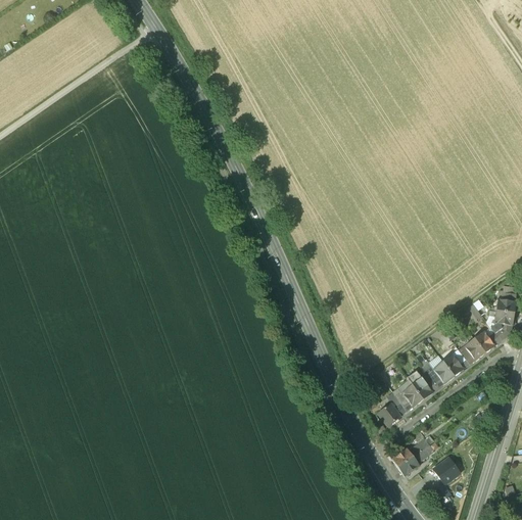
[(516,292),(506,291),(505,298),(515,299),(516,292)]
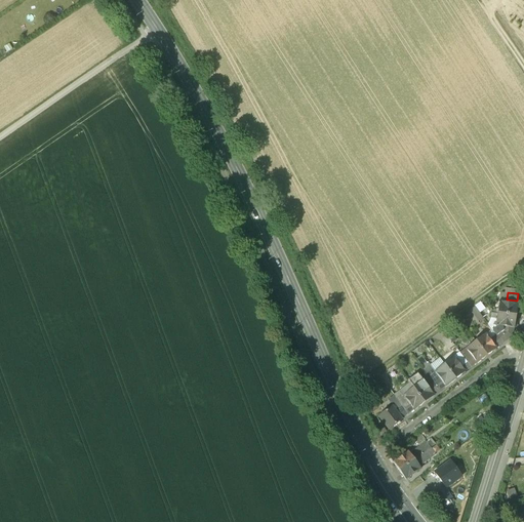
[(507,299),(500,298),(498,311),(517,313),(518,302),(507,299)]
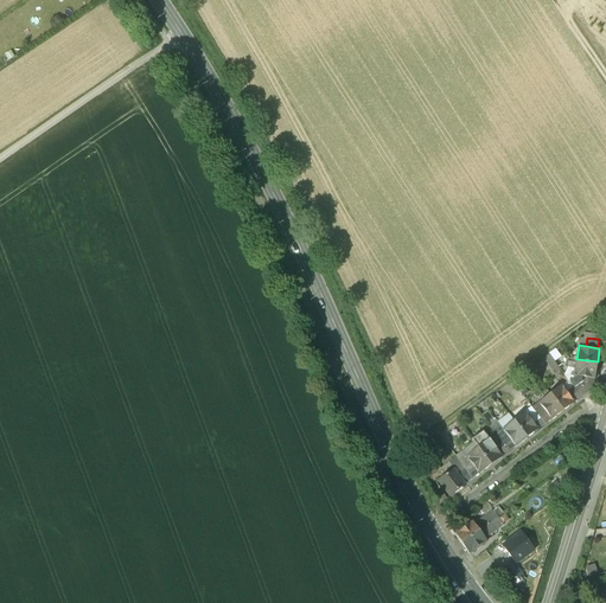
[(555,367),(560,364),(552,351),(547,354),(555,367)]
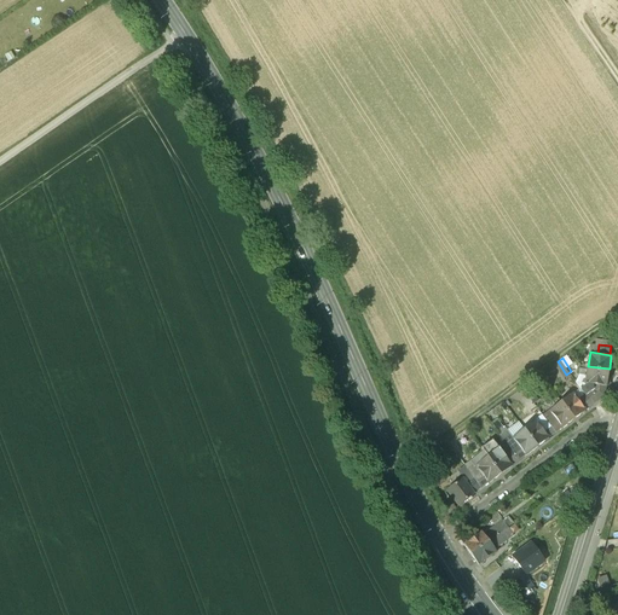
[(610,369),(588,366),(585,381),(594,382),(606,383),(607,383),(610,369)]
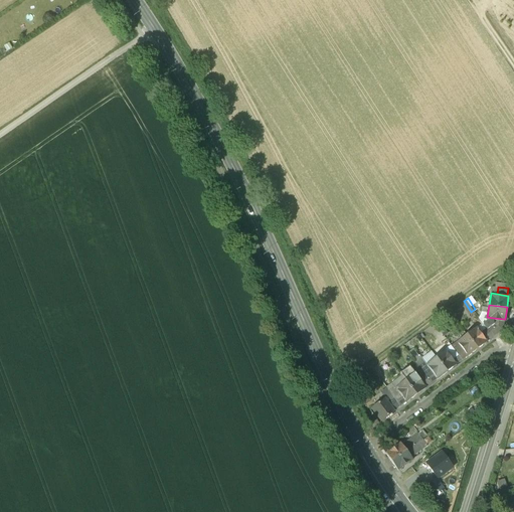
[(504,319),(494,318),(494,321),(487,326),(493,334),(503,327),(504,319)]
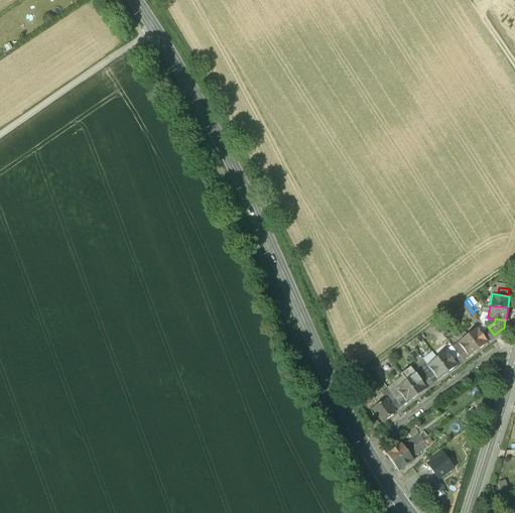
[(482,331),(478,326),(469,333),(479,347),(489,340),(488,339),(482,331)]
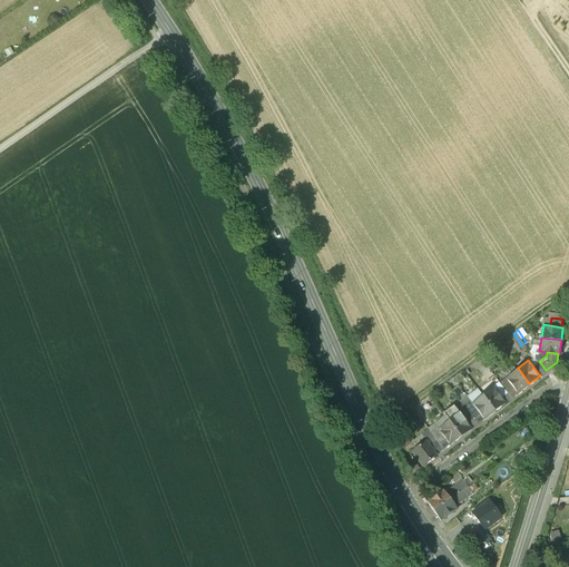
[(539,361),(532,365),(539,374),(546,370),(539,361)]
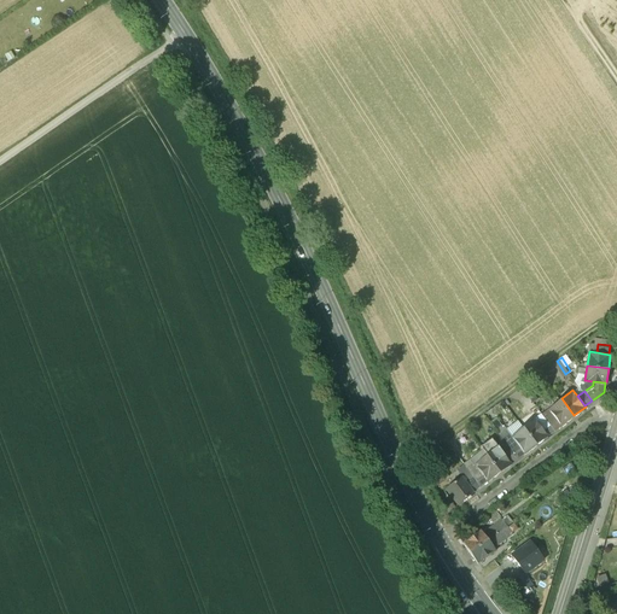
[(574,415),(562,398),(549,407),(554,414),(562,424),(563,425),(574,415)]
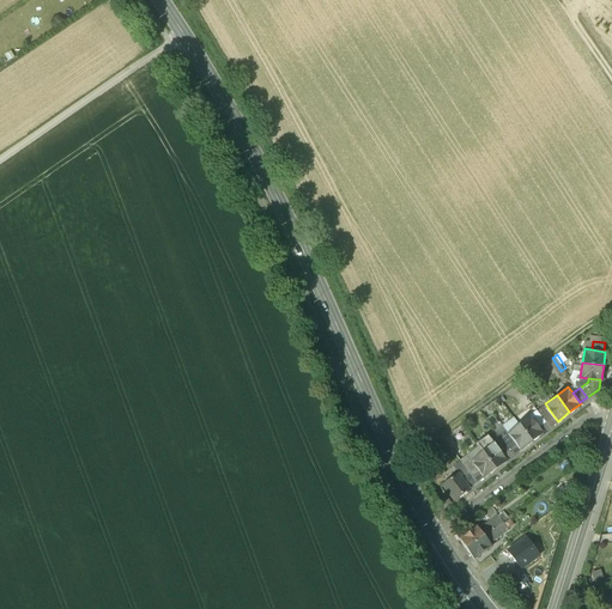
[(550,410),(543,415),(550,425),(557,420),(550,410)]
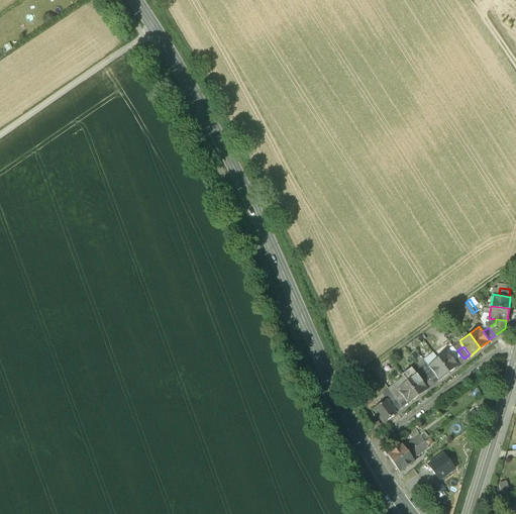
[(452,354),(447,349),(438,356),(449,371),(458,364),(452,354)]
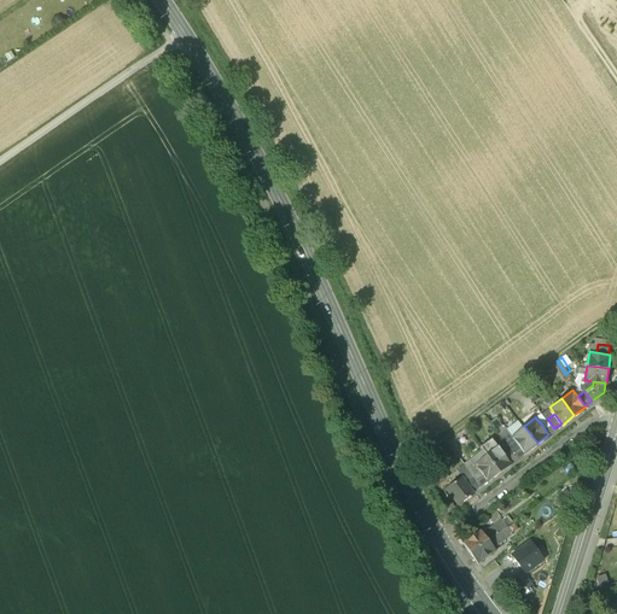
[(547,419),(541,424),(548,433),(554,428),(547,419)]
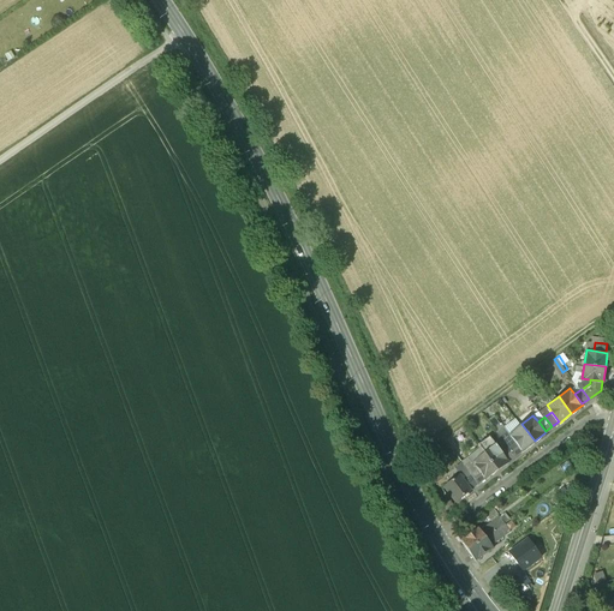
[(535,441),(522,424),(510,432),(514,439),(522,449),(523,450),(535,441)]
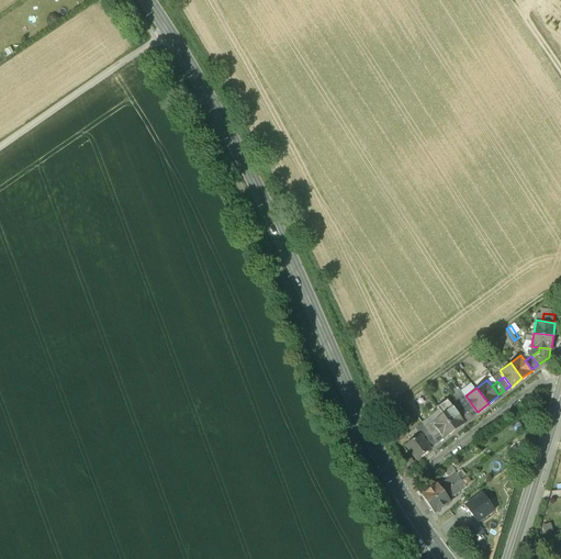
[(464,406),(453,393),(448,398),(458,411),(464,406)]
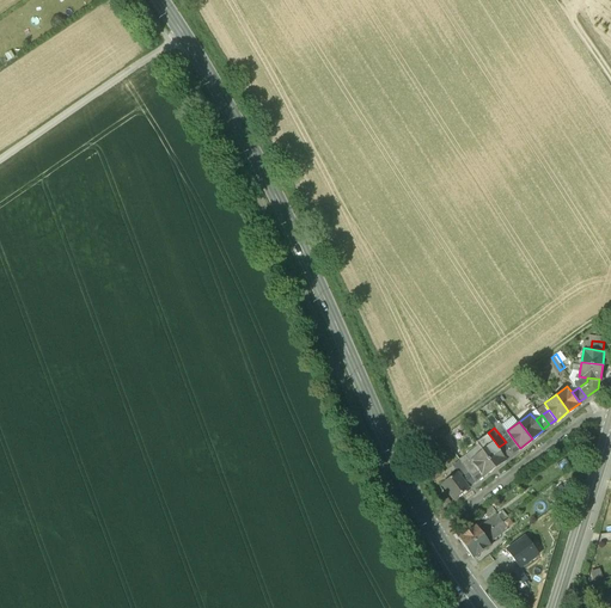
[(506,442),(499,447),(488,433),(476,441),(482,449),(495,466),(507,458),(506,456),(513,452),(506,442)]
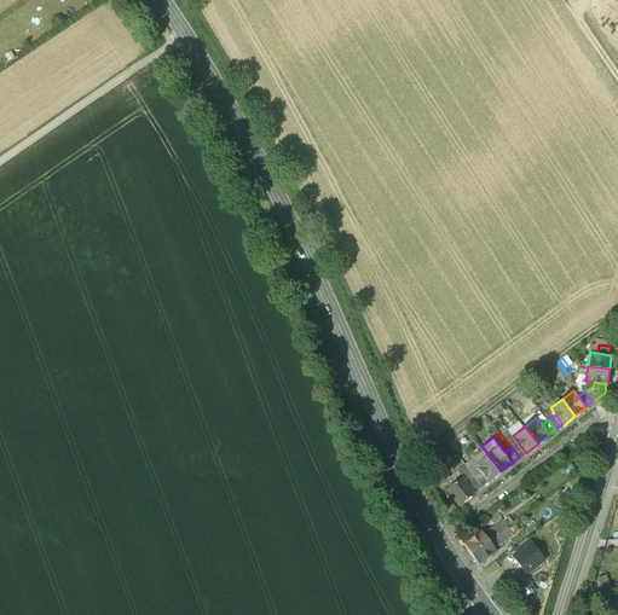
[(518,442),(512,447),(519,457),(525,452),(518,442)]
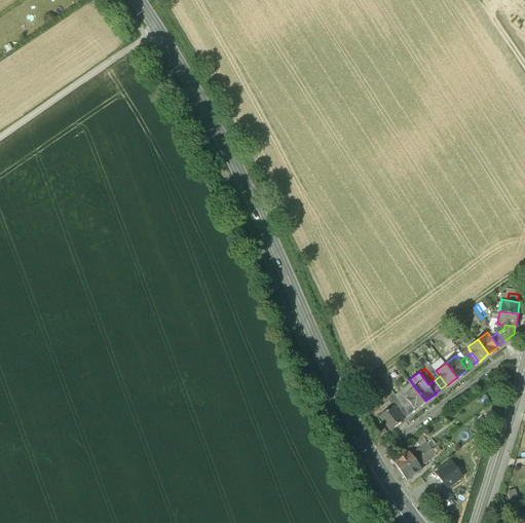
[(414,386),(405,394),(409,400),(415,408),(415,409),(425,401),(414,386)]
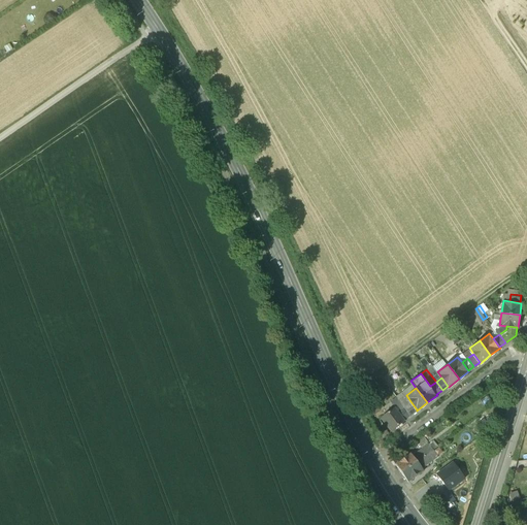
[(410,401),(404,405),(410,414),(417,409),(410,401)]
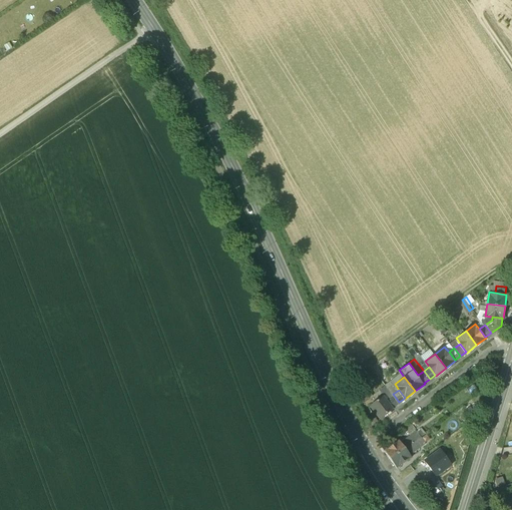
[(380,416),(399,402),(393,394),(388,398),(384,393),(370,404),(380,416)]
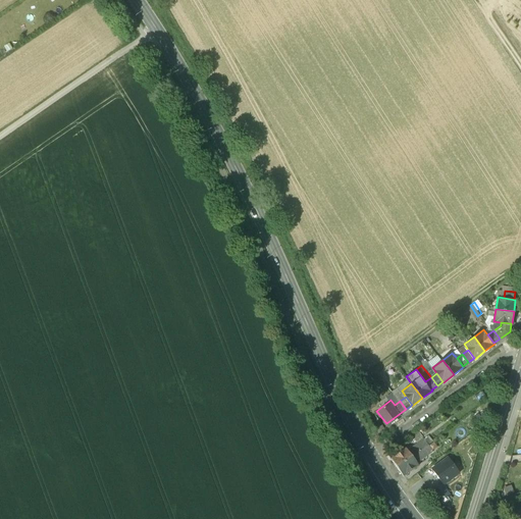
[(424,437),(416,444),(420,450),(426,445),(423,442),(425,439),(424,437)]
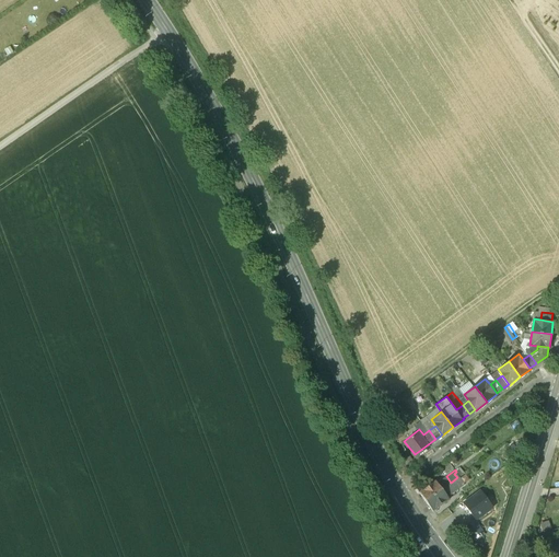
[(437,479),(420,490),(427,500),(451,483),(446,476),(442,479),(441,482),(439,484),(437,479)]
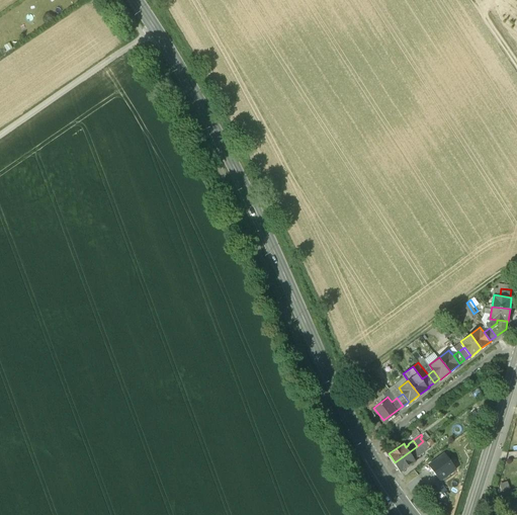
[(423,441),(417,446),(422,452),(430,446),(428,444),(426,445),(423,441)]
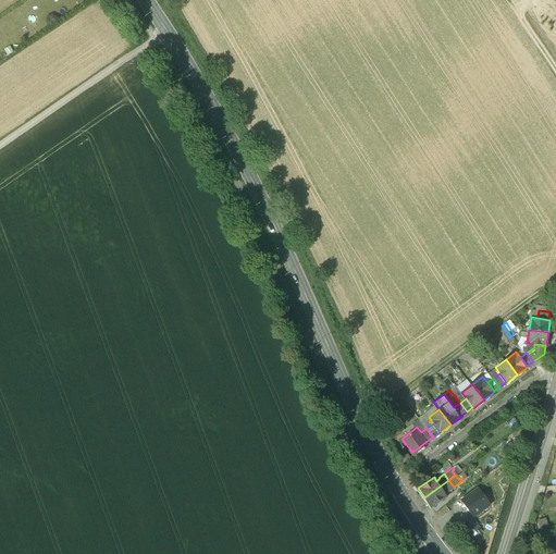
[(448,480),(424,497),(431,506),(447,495),(444,491),(446,490),(449,490),(454,487),(448,480)]
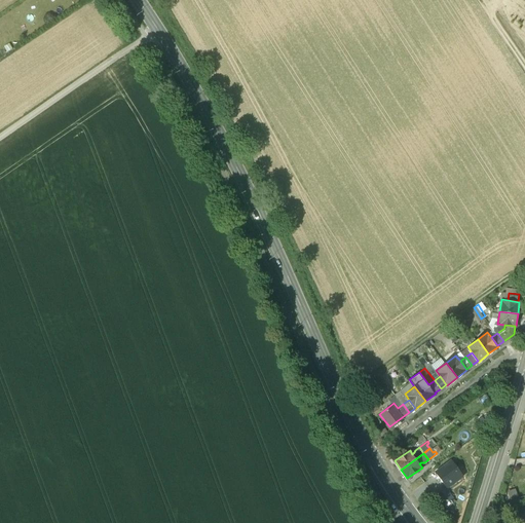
[(462,475),(452,459),(437,472),(447,486),(462,475)]
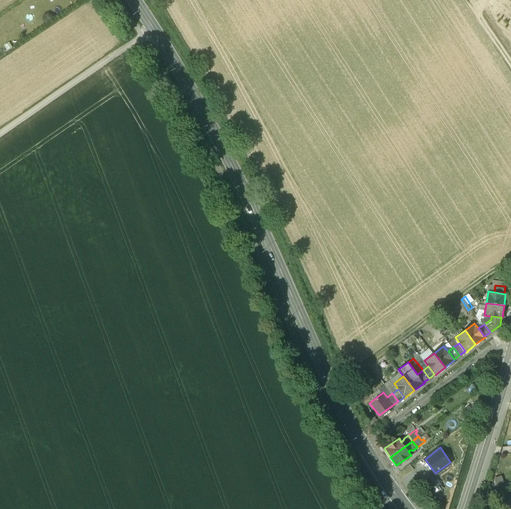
[(502,474),(494,476),(496,484),(504,482),(502,474)]
